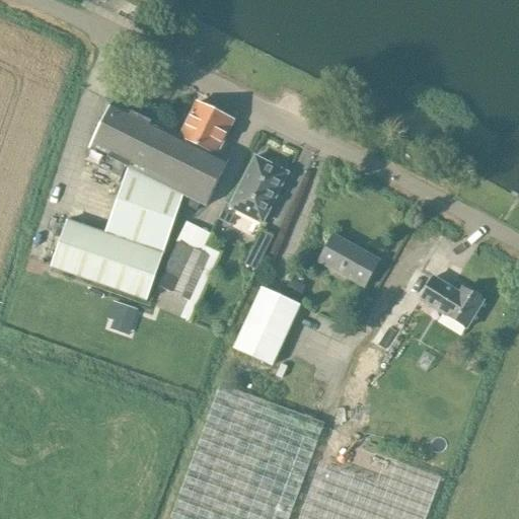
[(145,300),(182,195),(187,197),(182,204),(194,210),(198,202),(204,206),(226,160),(215,155),(232,122),(196,103),(178,137),(110,102),(88,148),(127,167),(104,234),(66,220),(50,267),(145,300)]
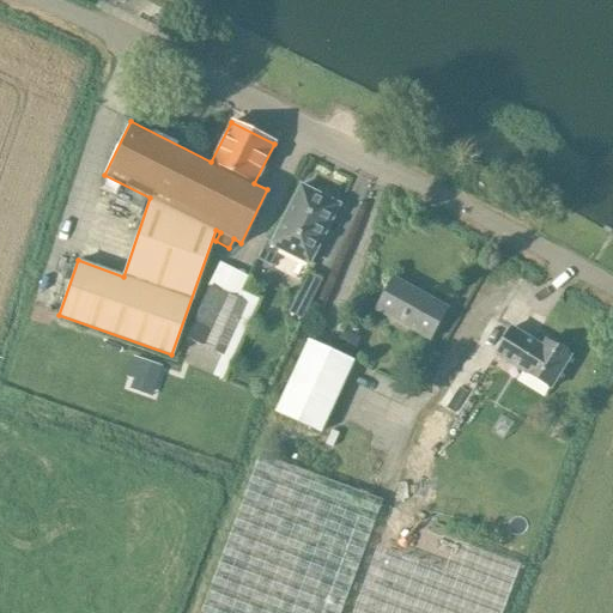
[(267,241),(258,260),(269,266),(278,249),(309,265),(339,206),(301,186),(271,243),(267,241)]
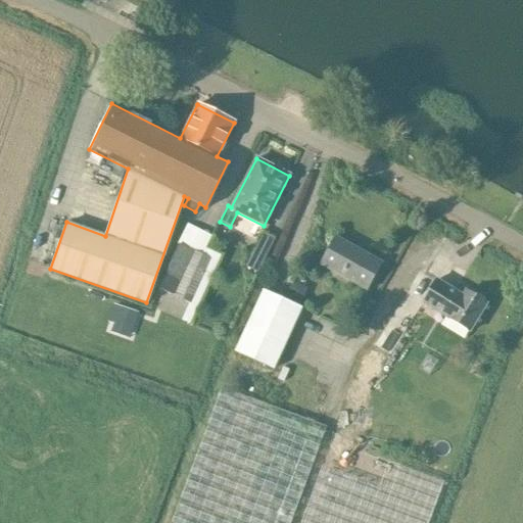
[(366,289),(381,263),(336,237),(321,264),(366,289)]
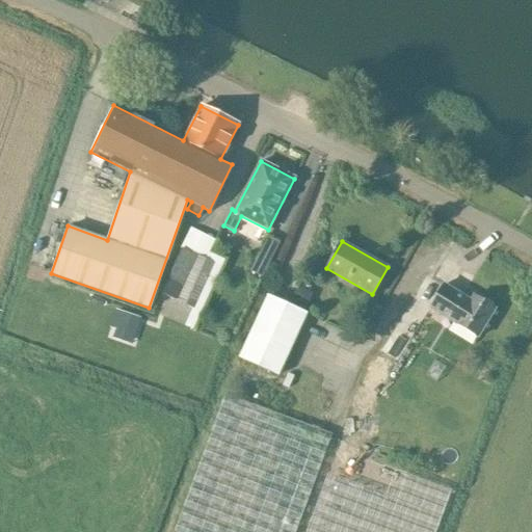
[(188,242),(162,293),(194,310),(196,306),(201,308),(224,261),(207,251),(188,242)]
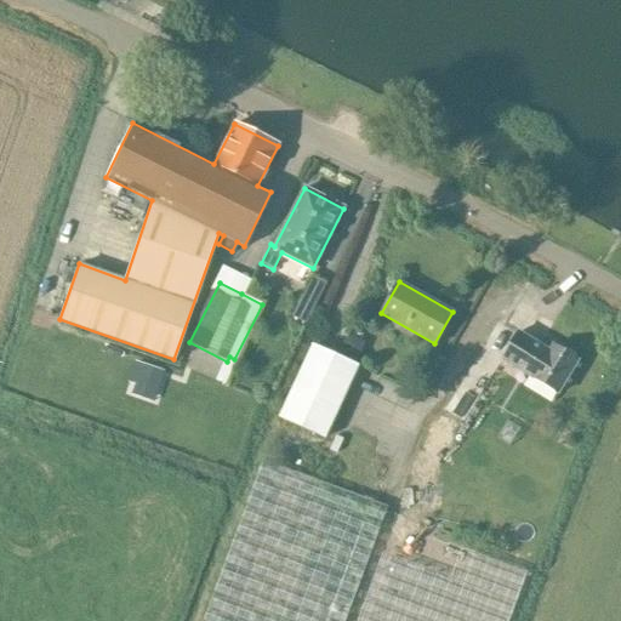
[(302,298),(292,317),(306,323),(314,306),(302,298)]
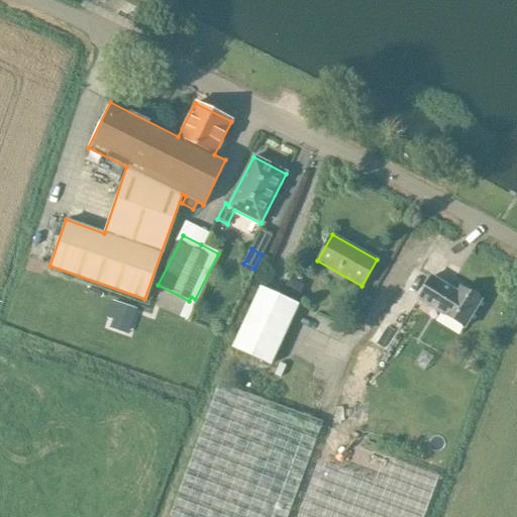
[(418,299),(431,277),(420,270),(406,292),(418,299)]
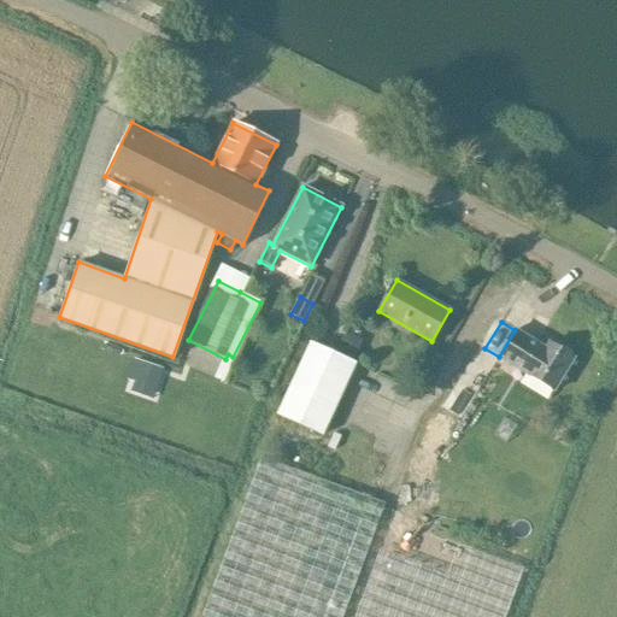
[(574,358),(548,342),(545,348),(515,330),(499,357),(553,391),(574,358)]
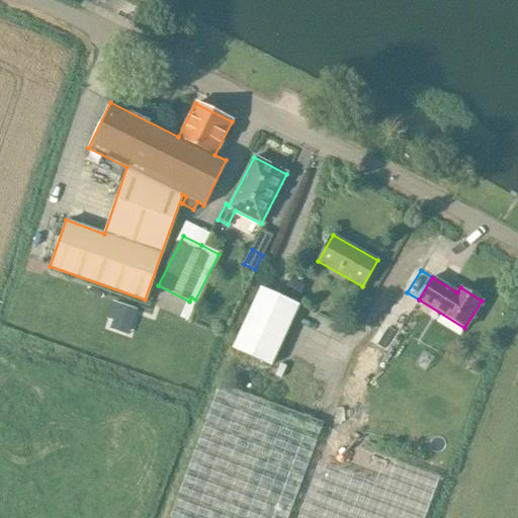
[(262,288),(234,348),(271,364),(298,305),(262,288)]
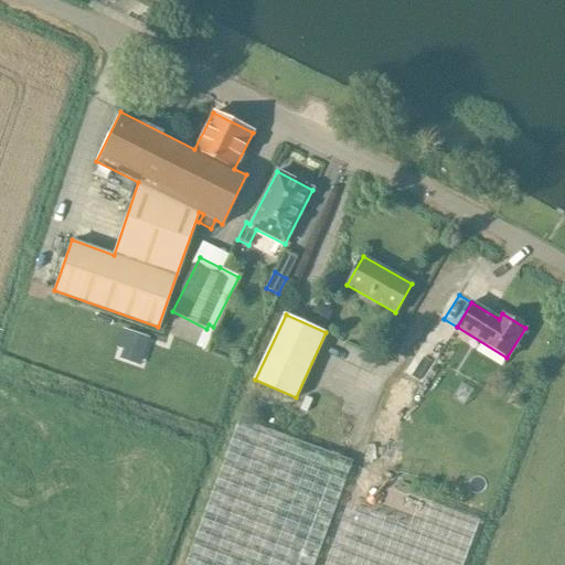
[(238,418),(183,564),(313,564),(353,460),(238,418)]
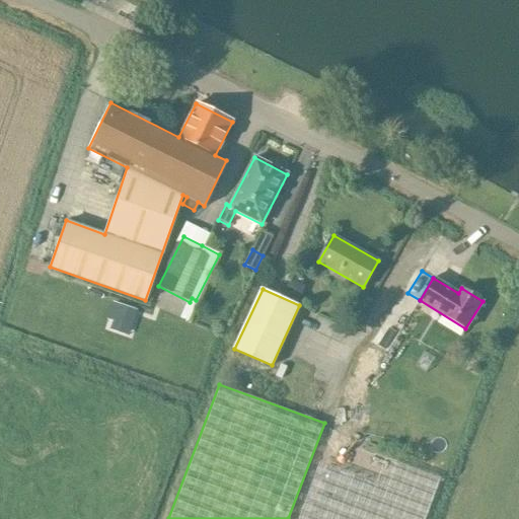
[(308,491),(297,518),(425,518),(440,478),(328,437),(308,491)]
